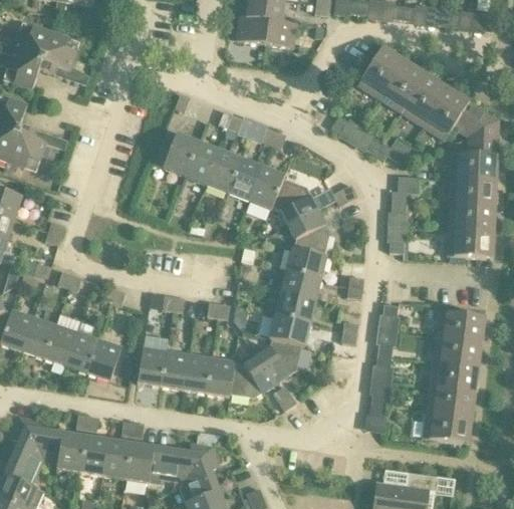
[(56,0),(55,9),(64,10),(65,1),(90,5),(90,0),(56,0)]
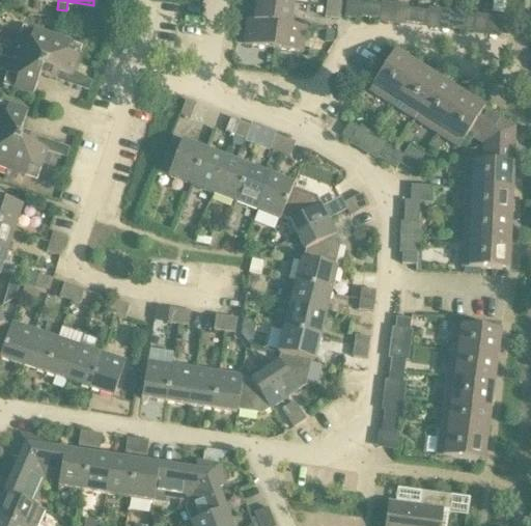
[(256,0),(254,17),(277,20),(291,22),(295,0),(256,0)]
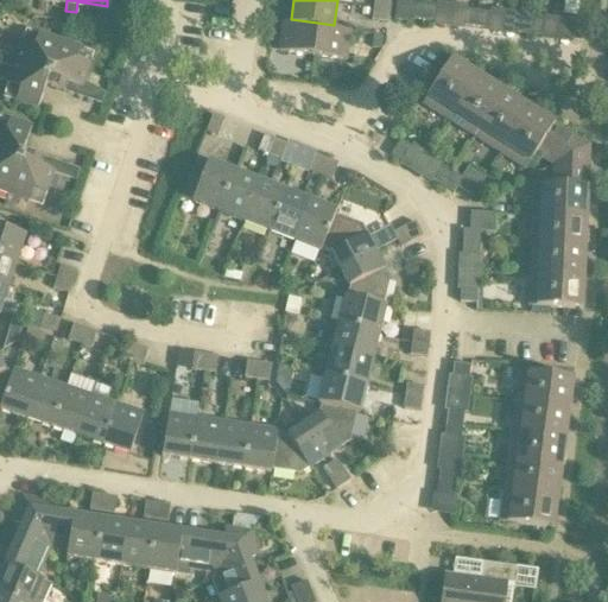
[(422,16),(424,0),(412,0),(410,14),(422,16)]
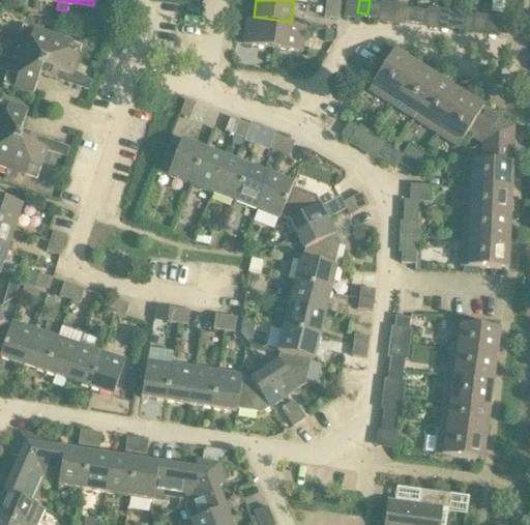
[(380,1),(375,0),(370,0),(367,13),(378,16),(380,1)]
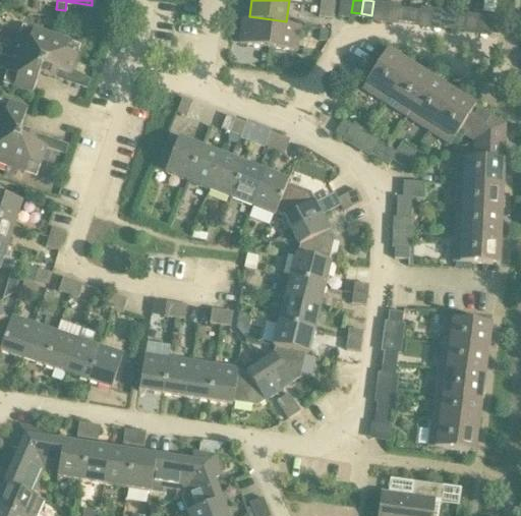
[(335,6),(321,4),(319,14),(333,16),(335,6)]
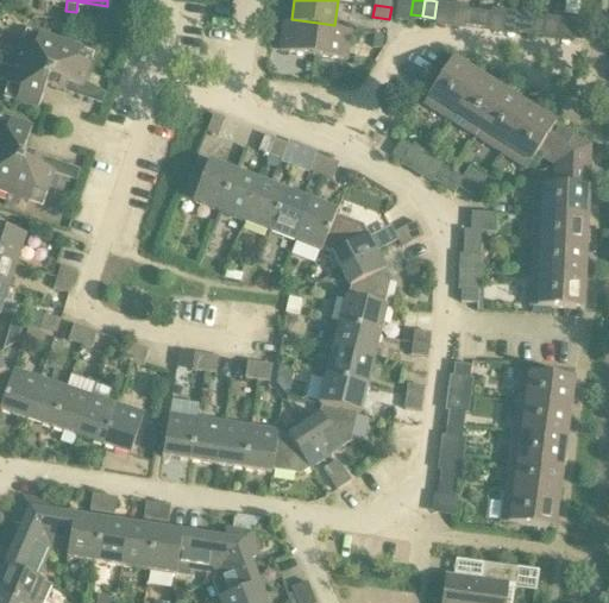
[(477,23),(479,6),(468,5),(465,22),(477,23)]
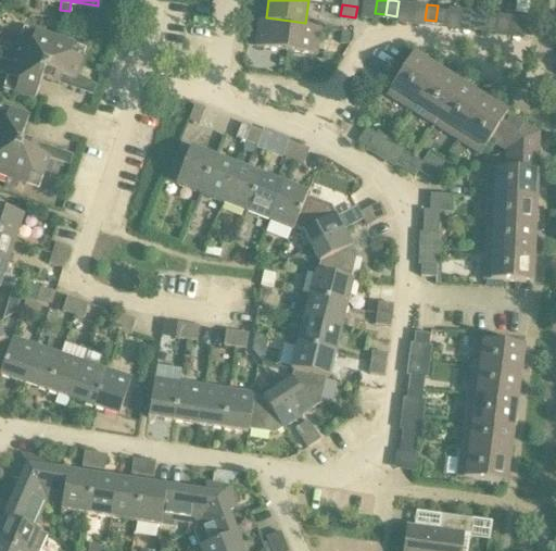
[(438,5),(436,21),(446,23),(449,8),(438,5)]
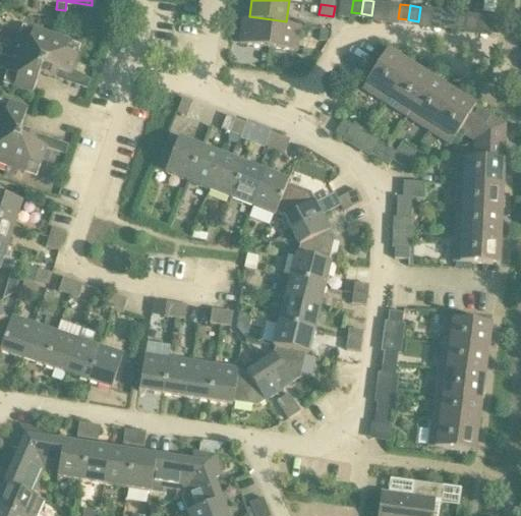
[(454,25),(456,11),(446,10),(444,24),(454,25)]
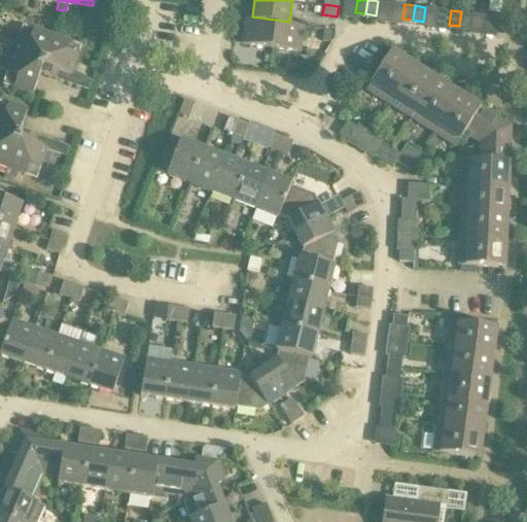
[(471,13),(461,11),(459,26),(470,28),(471,13)]
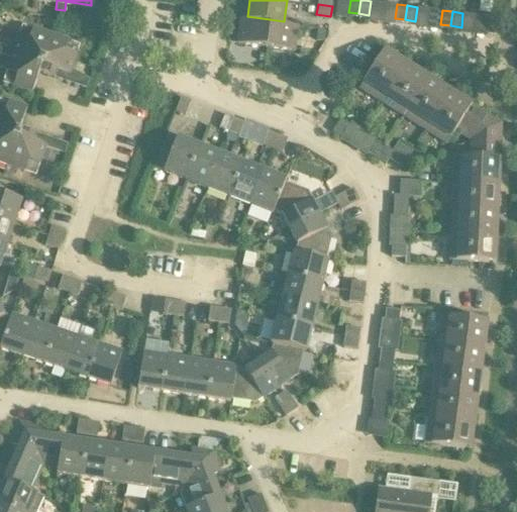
[(270,19),(247,16),(240,15),(237,40),(267,44),(270,19)]
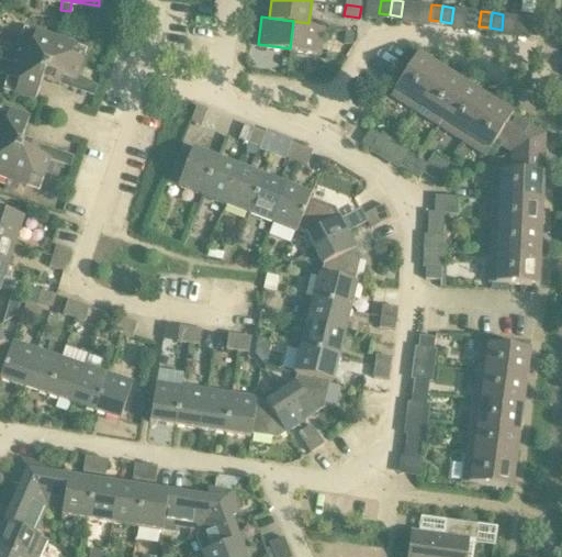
[(541,34),(542,19),(531,18),(529,33),(541,34)]
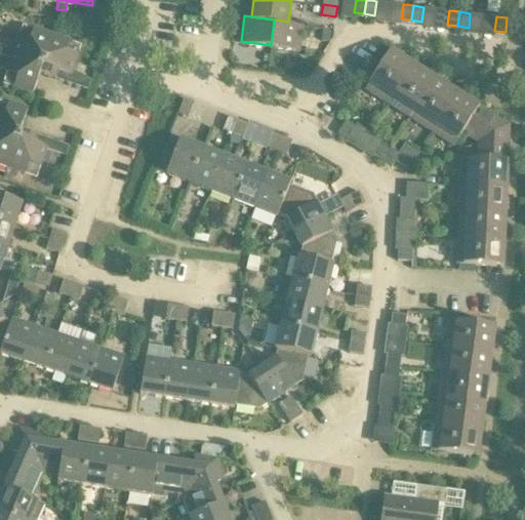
[(303,24),(288,22),(274,20),(271,45),(299,48),(303,24)]
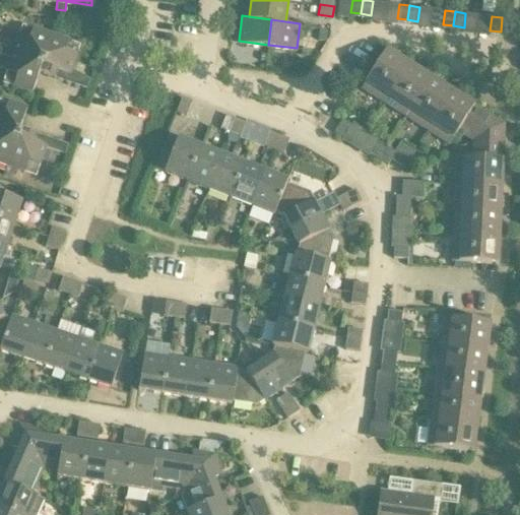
[(86,85),(89,76),(70,69),(79,41),(21,21),(13,46),(0,42),(0,51),(10,55),(2,80),(31,89),(39,69),(54,74),(86,85)]
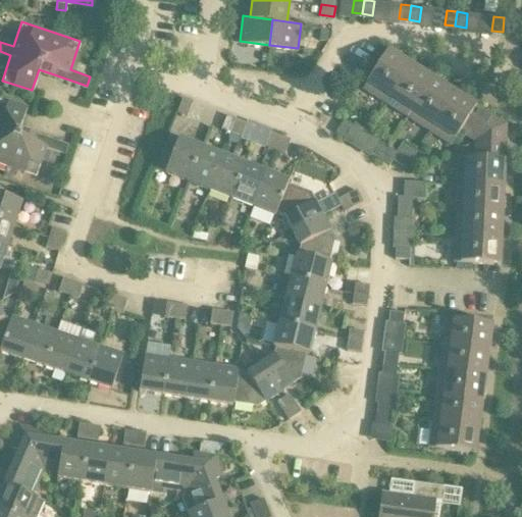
[(328,27),(320,24),(319,36),(327,37),(328,27)]
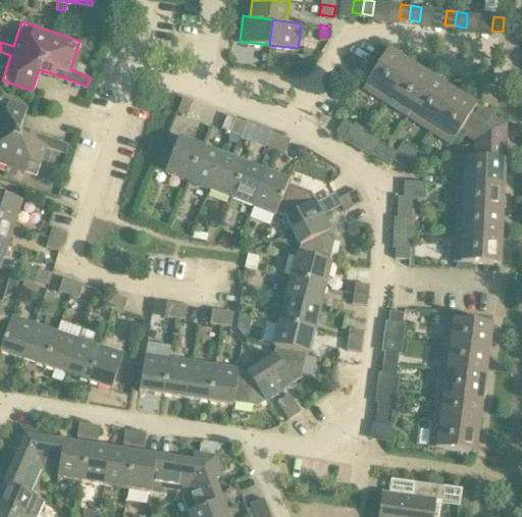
[(385,100),(410,60),(401,55),(398,60),(384,52),(363,86),(385,100)]
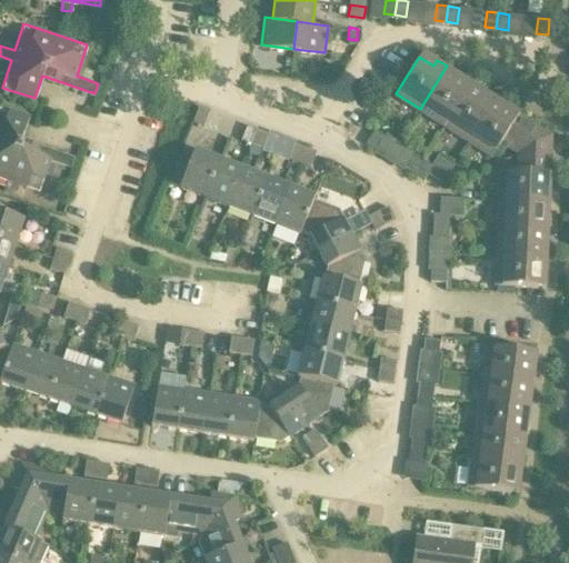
[(447,66),(420,109),(445,123),(467,87),(452,78),(457,72),(447,66)]
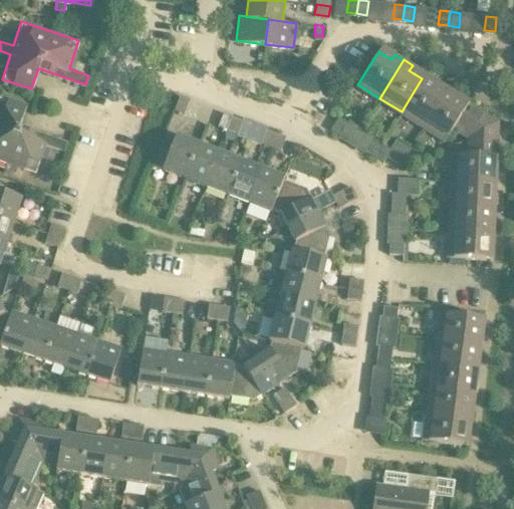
[(434,86),(422,78),(402,111),(423,125),(447,86),(438,81),(434,86)]
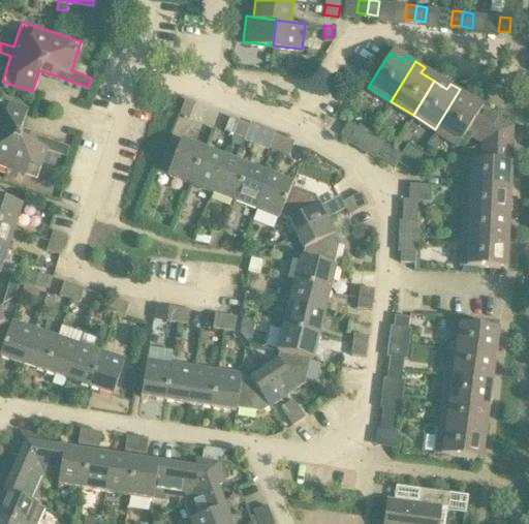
[(468,95),(460,89),(435,129),(458,144),(466,130),(479,139),(512,122),(481,102),(477,109),(465,100),(468,95)]
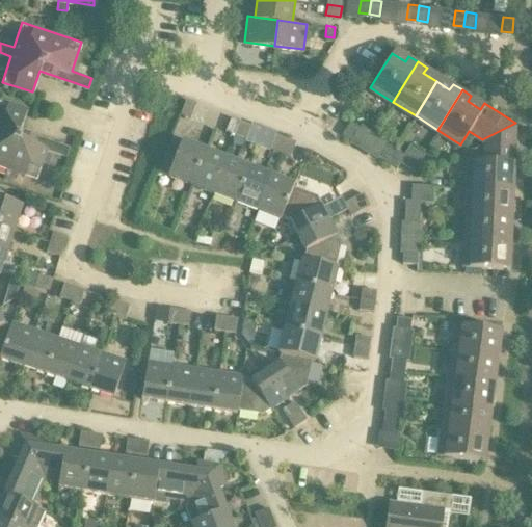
[(20,129),(27,108),(0,98),(0,164),(36,177),(46,148),(65,154),(70,145),(35,134),(20,129)]
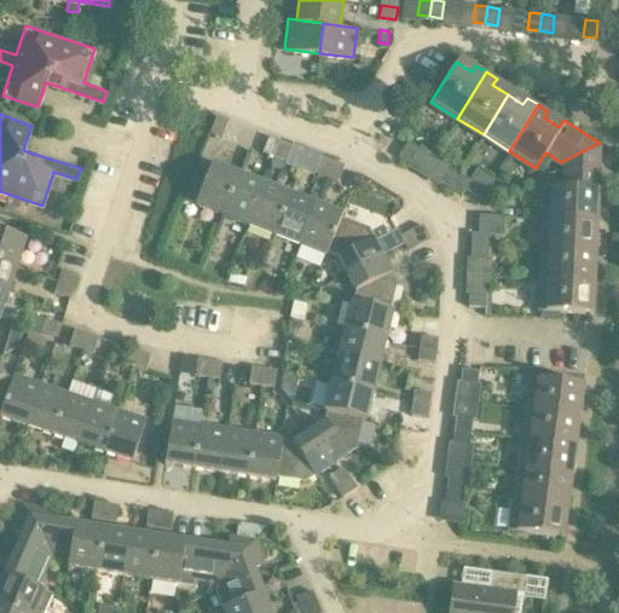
[(221,134),(229,117),(217,114),(210,129),(221,134)]
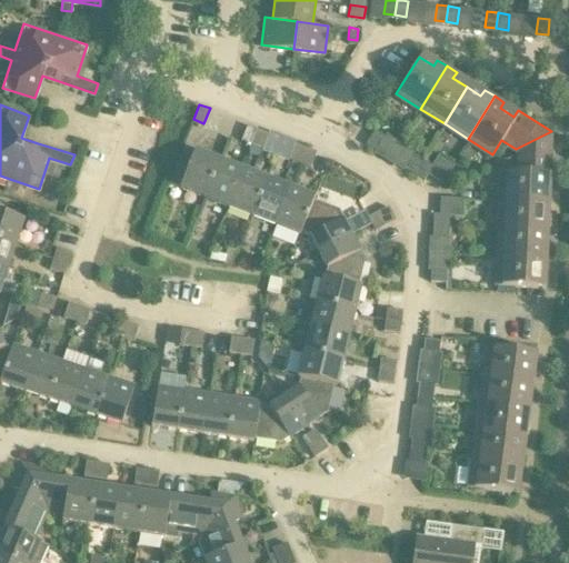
[(252,141),(258,127),(247,122),(241,138),(252,141)]
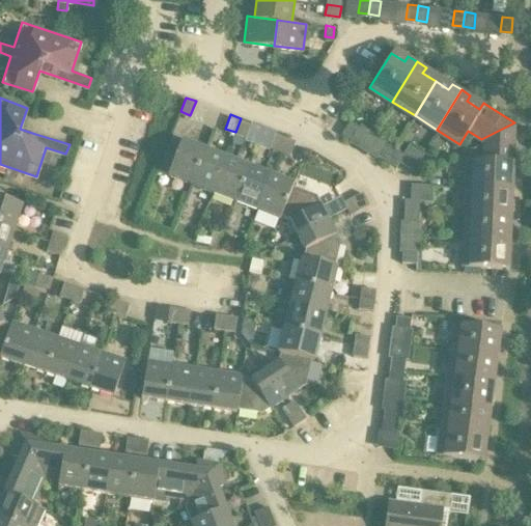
[(241,118),(235,132),(246,136),(251,122),(241,118)]
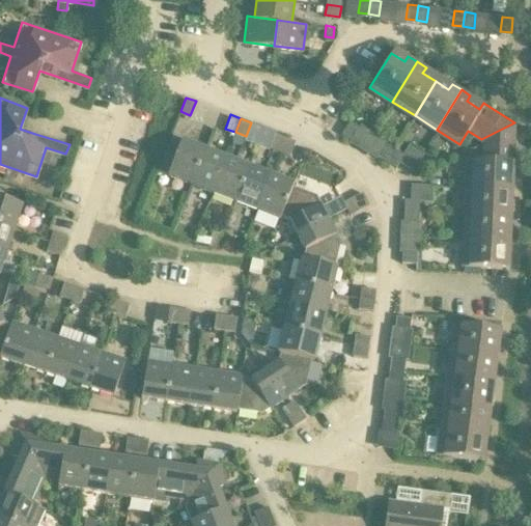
[(350,119),(347,123),(342,132),(352,137),(359,125),(350,119)]
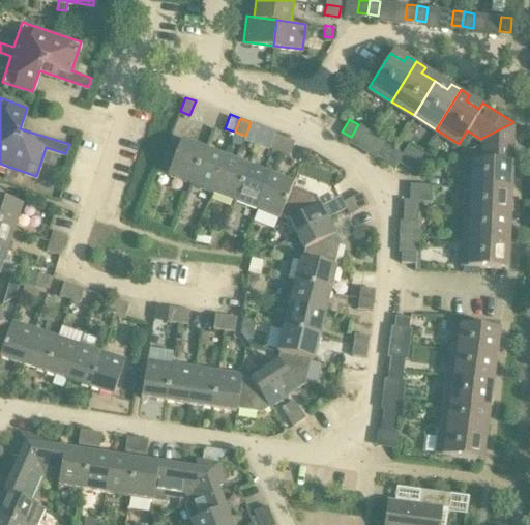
[(465,156),(464,184),(511,185),(511,175),(505,175),(505,161),(512,161),(513,123),(513,122),(480,139),(481,140),(481,157),(465,156)]
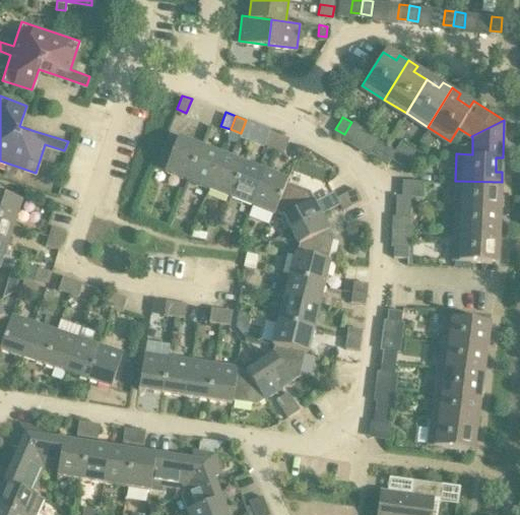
[(269,129),(264,142),(268,144),(274,146),(279,132),(273,130),(269,129)]
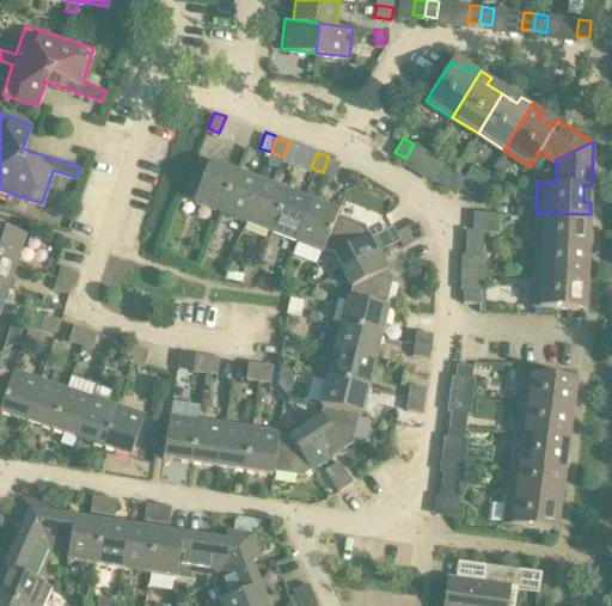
[(329,155),(323,172),(328,173),(335,177),(341,160),(334,158),(329,155)]
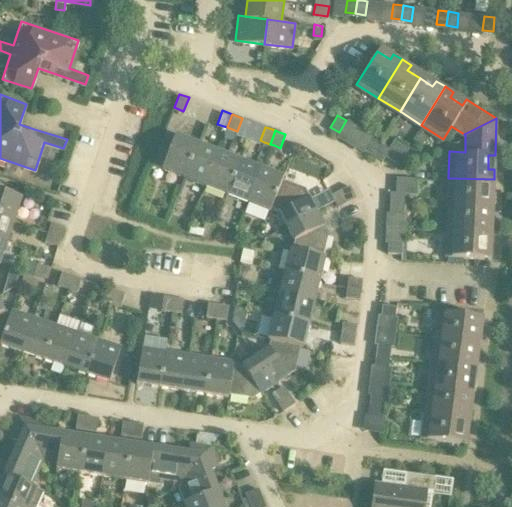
[(175,133),(172,142),(161,138),(152,163),(184,175),(197,141),(175,133)]
